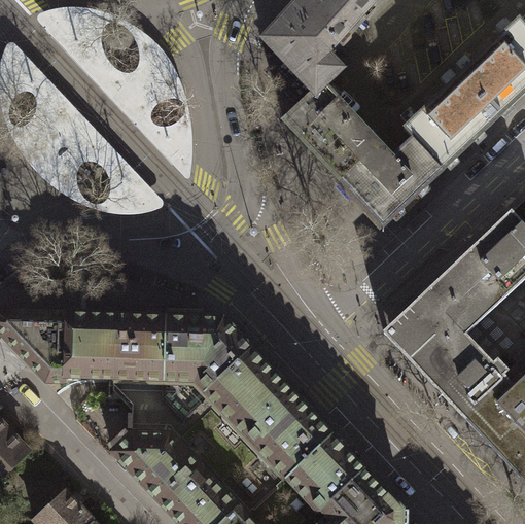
[(354,24),(326,0),(298,0),(264,39),(313,92),(322,83),(323,84),(340,69),(325,55),(354,24)]
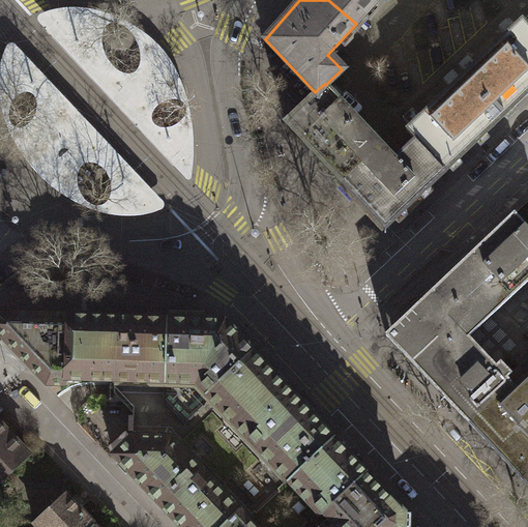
[(328,0),(356,24),(377,0),(328,0)]
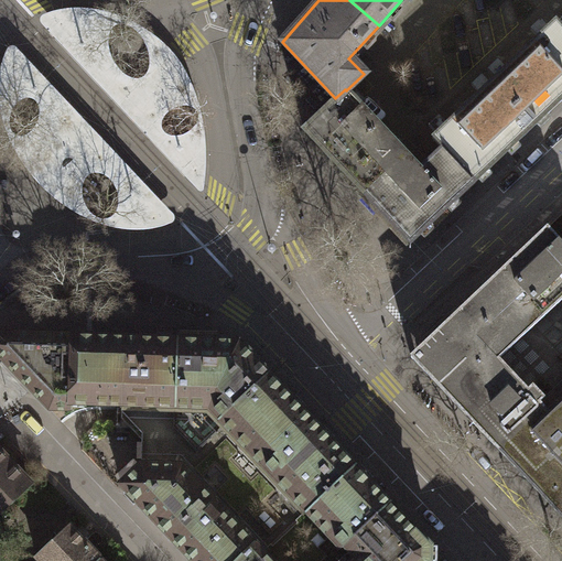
[(204,131),(198,107),(190,79),(177,58),(158,36),(136,22),(108,10),(93,7),(77,6),(65,7),(54,9),(41,13),(39,17),(40,20),(196,186),(198,189),(200,189),(202,187),(203,183),(205,160),(204,131)]
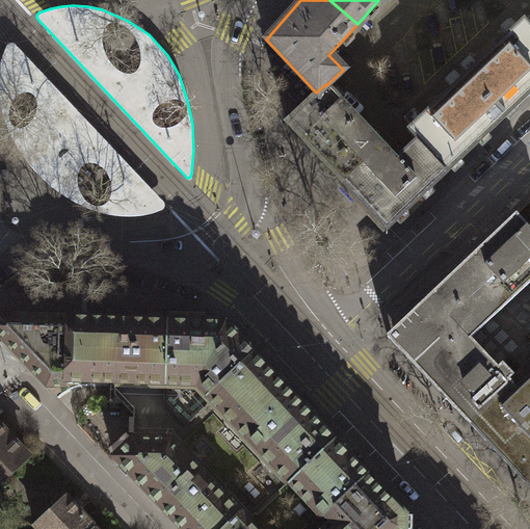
[(529,25),(523,18),(462,75),(502,116),(529,90),(529,25)]
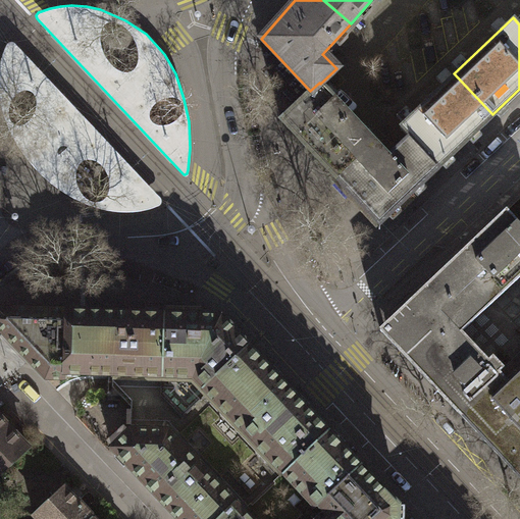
[(0,103),(2,112),(11,136),(23,154),(39,171),(60,189),(83,201),(105,209),(124,210),(135,210),(143,208),(158,203),(160,200),(159,196),(12,41),(9,41),(6,42),(2,51),(0,58),(0,103)]
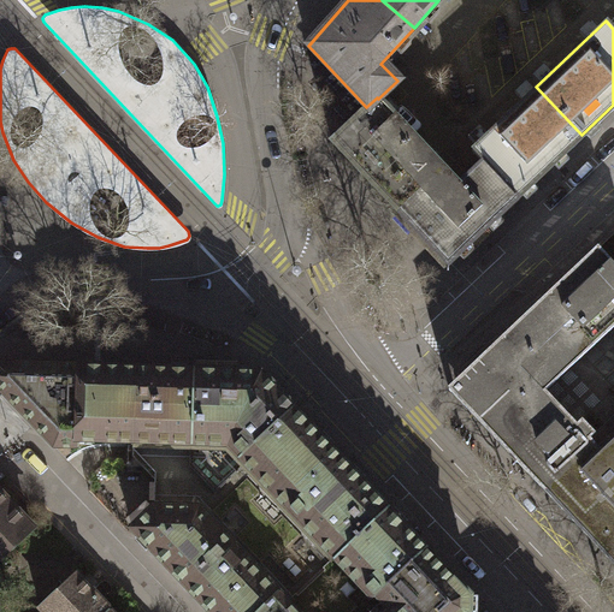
[(582,135),(536,87),(471,148),(482,159),(518,196),(582,135)]
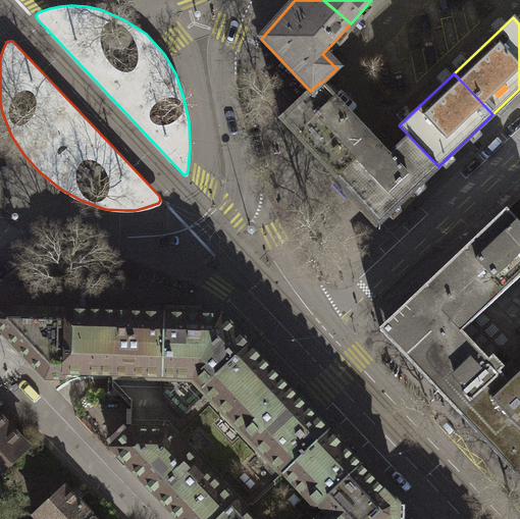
[(335,178),(375,141),(320,84),(319,83),(310,91),(279,118),(335,178)]
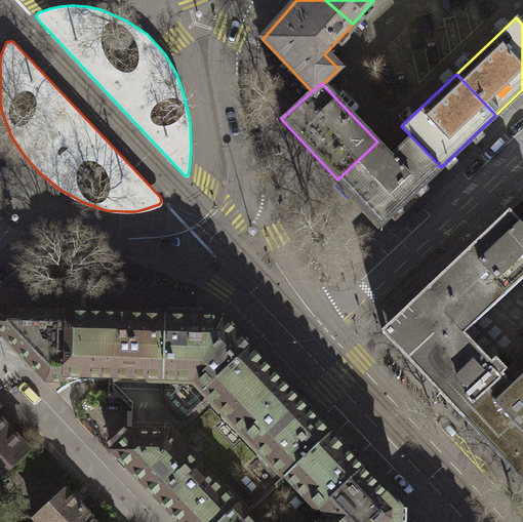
[(390,155),(377,142),(337,179),(380,225),(441,167),(410,135),(390,155)]
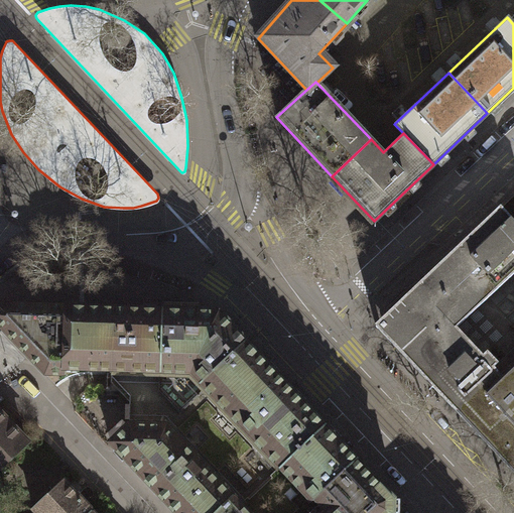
[(513,191),(499,206),(513,222),(513,191)]
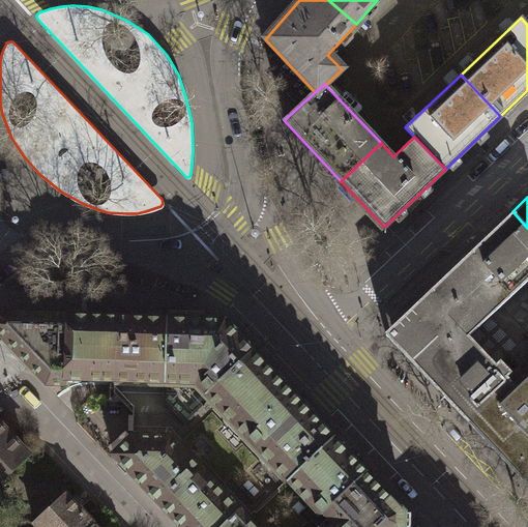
[(527,228),(512,211),(384,332),(527,484),(527,335),(499,305),(527,277),(527,228)]
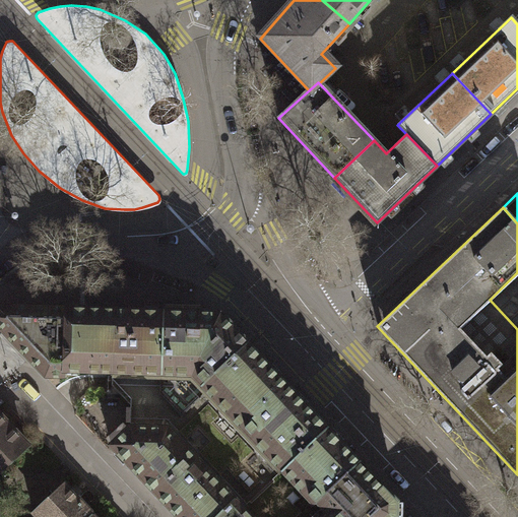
[(517,272),(490,300),(517,329),(517,272)]
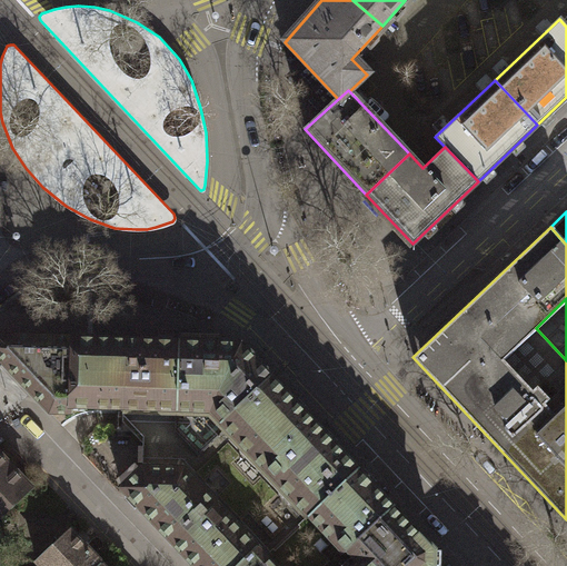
[(71,410),(71,405),(73,338),(0,335),(0,357),(49,410),(71,410)]
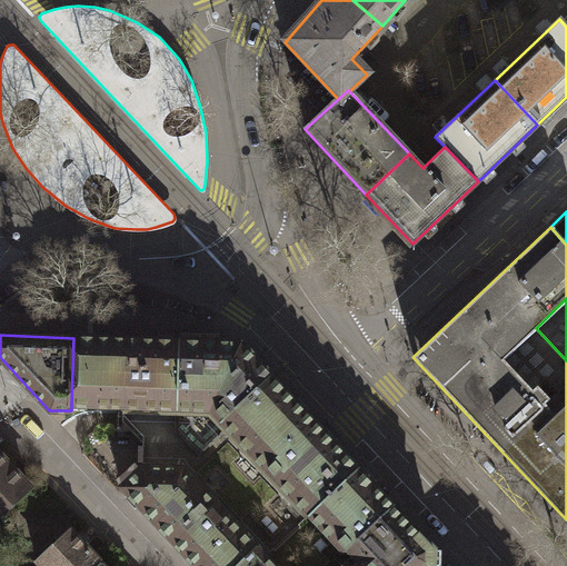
[(73,338),(71,405),(121,406),(123,339),(73,338)]
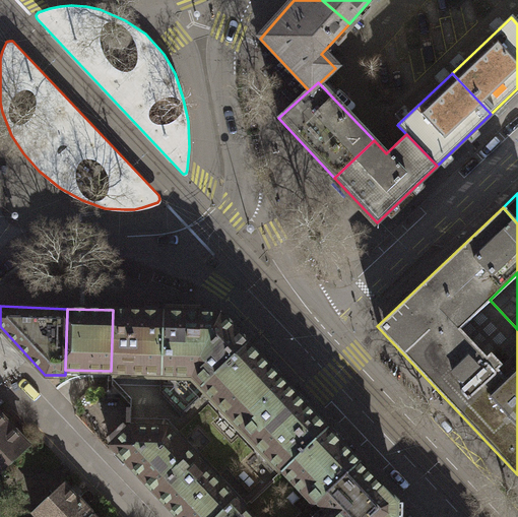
[(113,310),(111,371),(138,372),(145,372),(160,373),(162,311),(139,311),(113,310)]
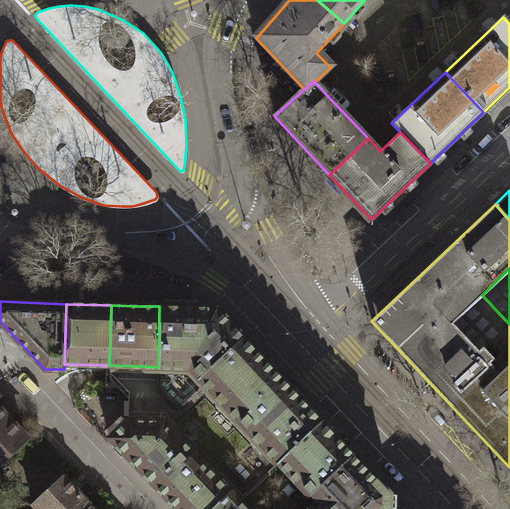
[(215,308),(159,306),(158,367),(187,368),(198,380),(242,337),(215,308)]
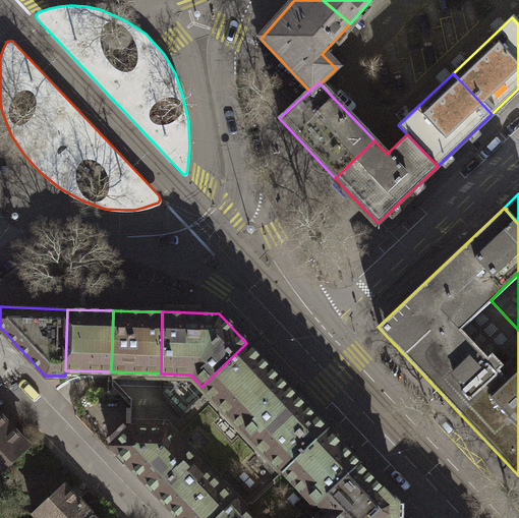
[(246,343),(202,387),(282,470),(326,427),(246,343)]
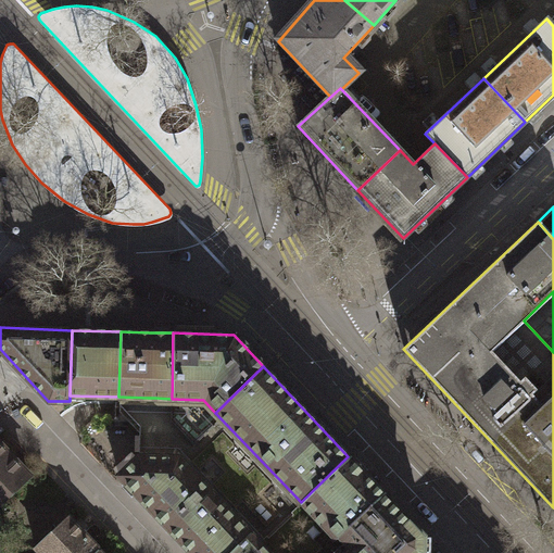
[(138,431),(138,455),(140,453),(149,426),(151,426),(151,417),(163,406),(159,401),(155,400),(155,398),(148,398),(118,397),(118,409),(138,431)]
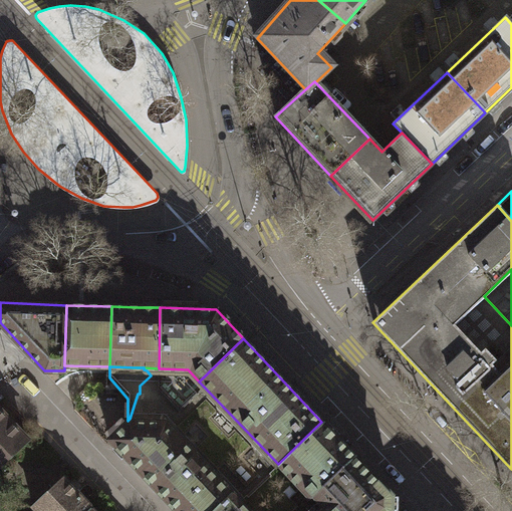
[(108,438),(177,510),(227,510),(239,501),(278,464),(199,381),(188,369),(159,368),(144,367),(144,369),(147,370),(151,375),(140,386),(140,394),(138,394),(130,419),(128,421),(108,438)]
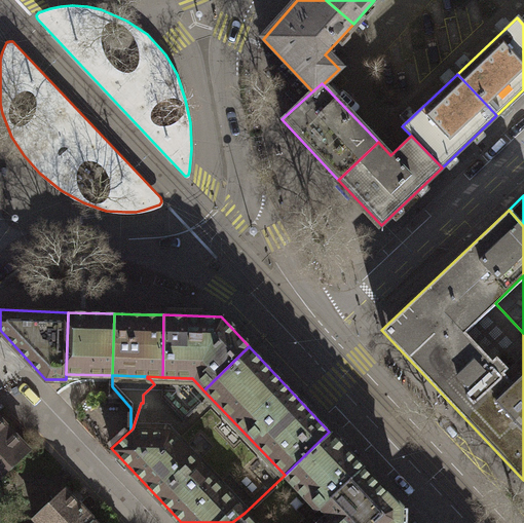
[(0,470),(25,447),(0,420),(0,470)]
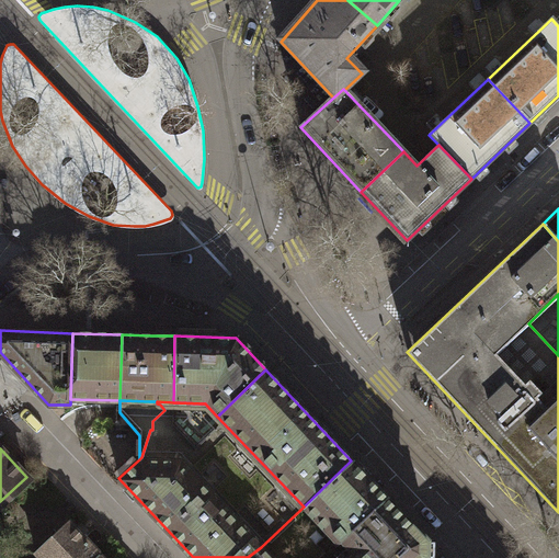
[(353,554),(349,557),(424,557),(426,557),(425,539),(351,460),(304,507),(338,543),(341,541),(353,554)]
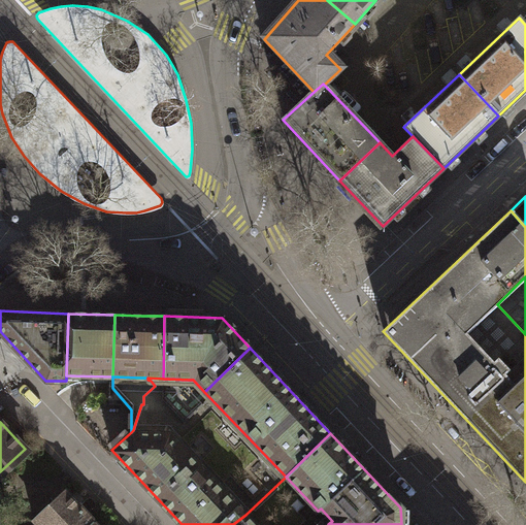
[(63,490),(33,519),(38,524),(84,524),(91,519),(63,490)]
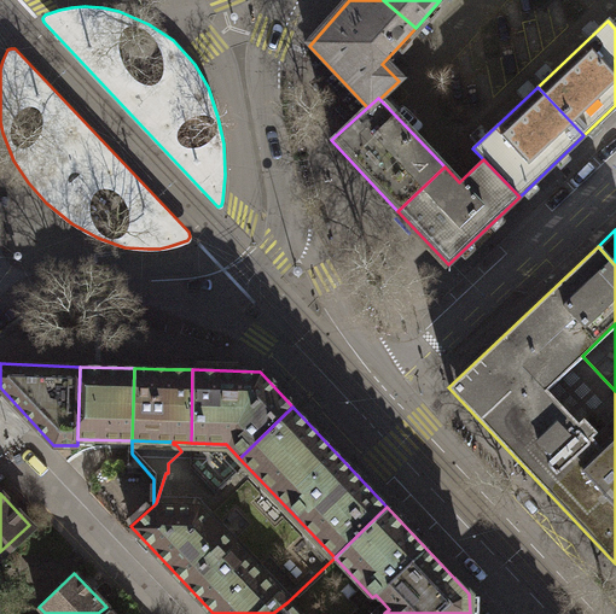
[(298,613),(288,602),(273,613),(298,613)]
